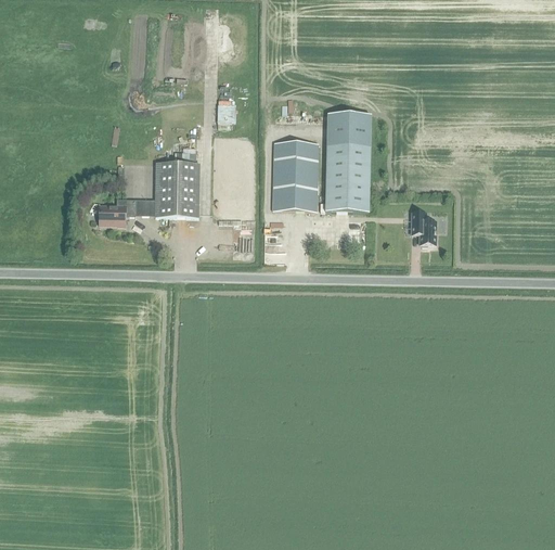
[(240,120),(240,99),(220,99),(220,120),(240,120)]
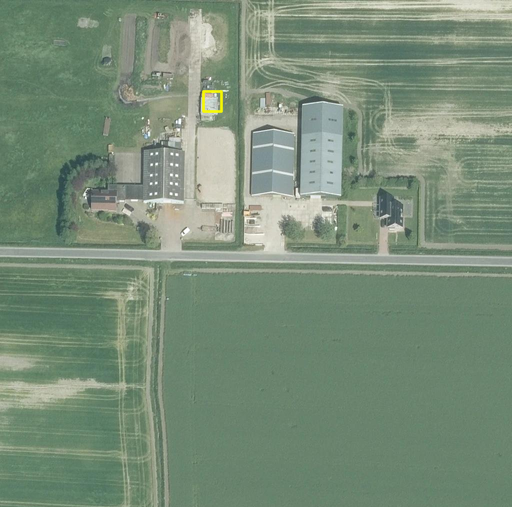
[(300,194),(340,195),(342,105),(302,104),(300,194)]
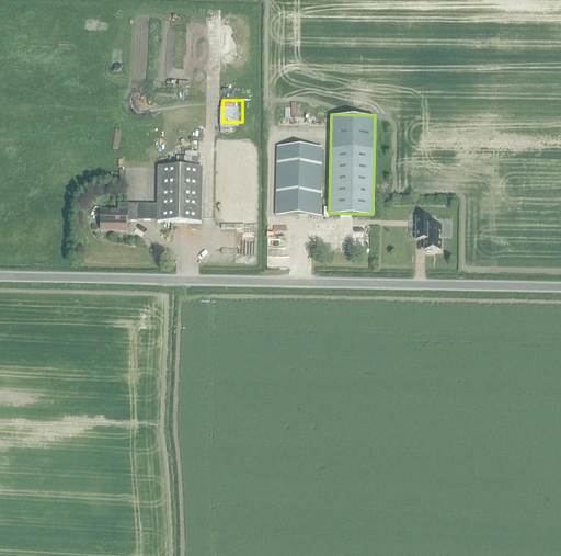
[(320,142),(275,142),(274,210),(318,211),(320,142)]
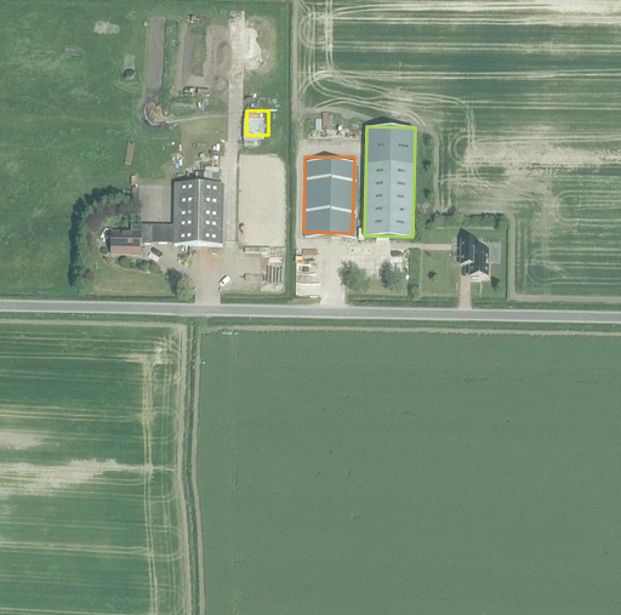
[(208,178),(222,178),(222,161),(208,161),(208,178)]
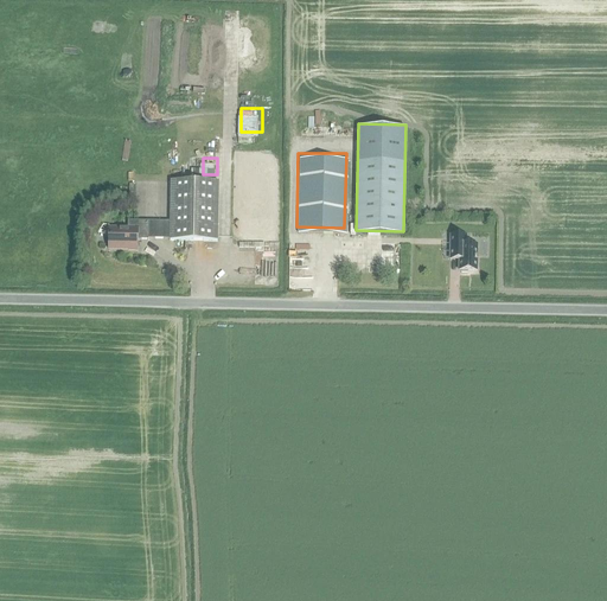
[(218,177),(172,176),(171,216),(127,215),(127,223),(107,222),(107,243),(126,243),(127,244),(136,244),(136,234),(147,234),(147,232),(170,234),(170,235),(217,236),(218,177)]
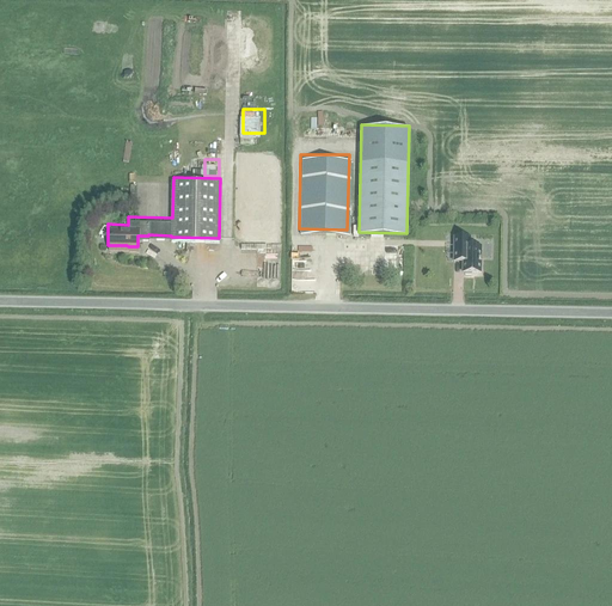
[(469,220),(453,220),(452,244),(461,244),(461,255),(463,255),(463,257),(470,257),(470,255),(478,255),(479,230),(467,228),(469,220)]
